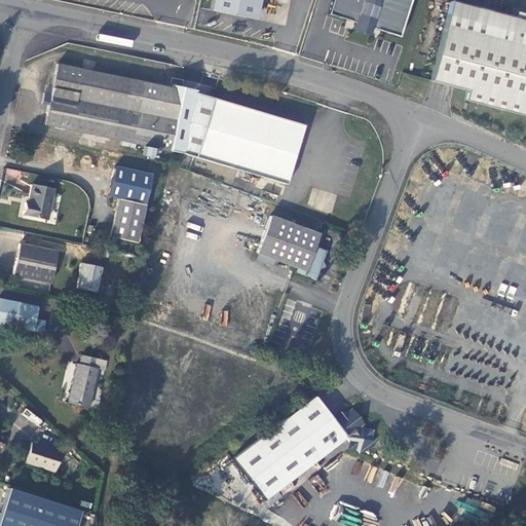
[(214,0),(213,10),(248,17),(259,10),(261,0),(214,0)]
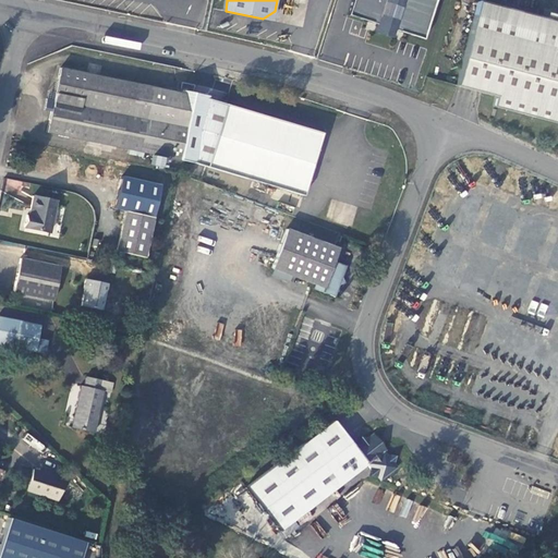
[(355,0),(351,17),(375,25),(380,26),(379,31),(378,34),(392,38),(395,35),(396,29),(401,32),(423,38),(434,0),(355,0)]
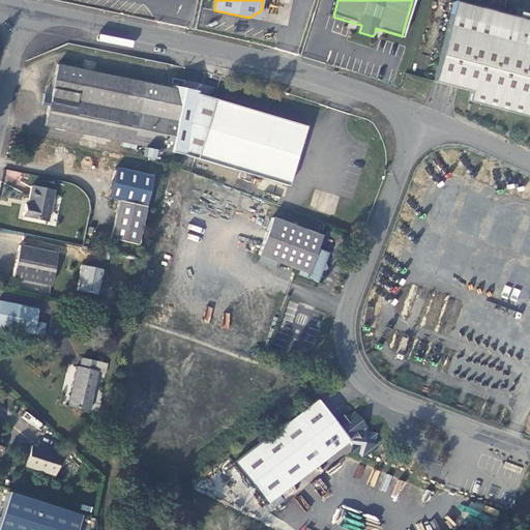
[(455,1),(452,15),(479,22),(482,8),(455,1)]
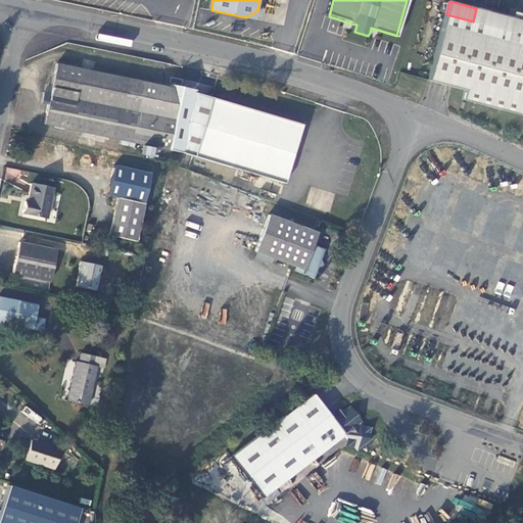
[(463,99),(508,110),(522,113),(522,20),(522,26),(510,22),(512,17),(476,8),(473,21),(446,14),(431,79),(465,88),(463,99)]
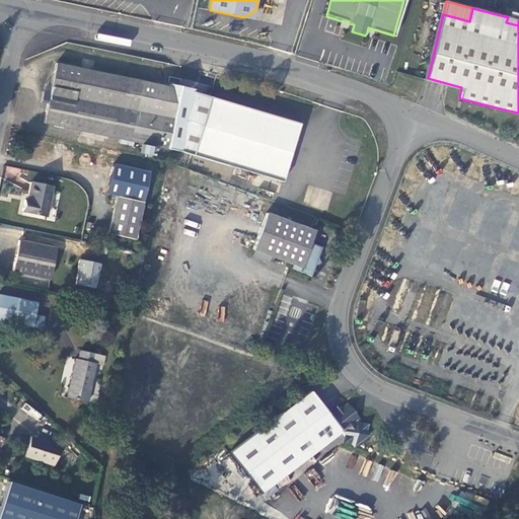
[(518,12),(510,10),(508,17),(506,22),(518,25),(518,20),(518,19),(518,12)]
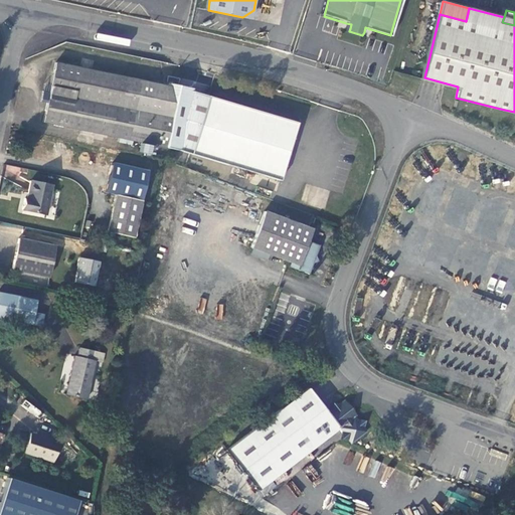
[(41,119),(161,146),(173,87),(174,81),(163,78),(162,82),(53,59),(48,82),(47,91),(40,89),(38,99),(45,101),(41,119)]
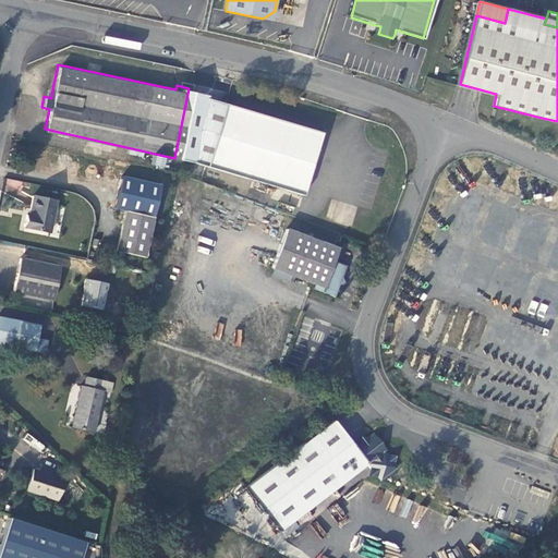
[(208,95),(189,88),(187,94),(207,100),(208,95)]
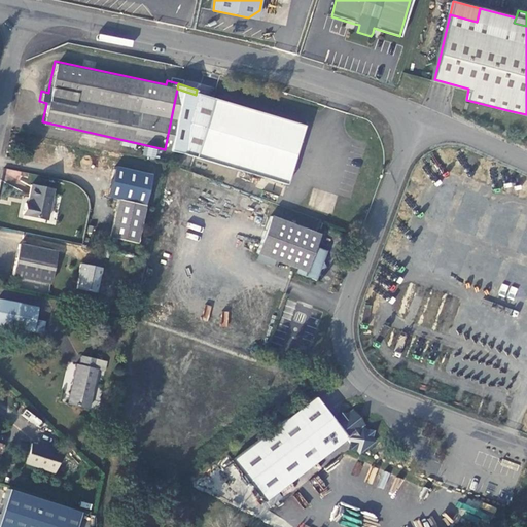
[(236,174),(248,178),(257,180),(268,184),(288,190),(303,130),(196,95),(177,89),(165,149),(231,172),(236,174)]
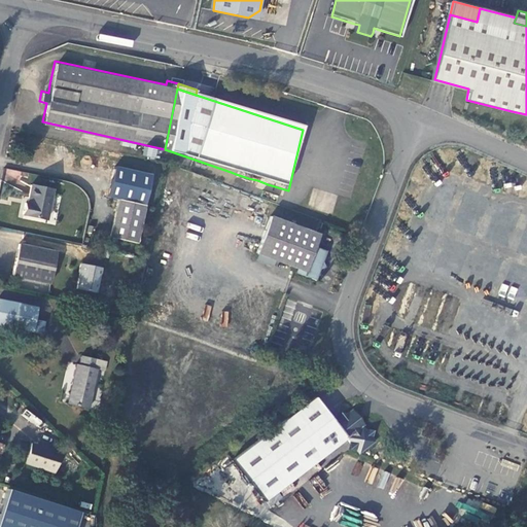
[(143,154),(154,159),(157,149),(145,145),(143,154)]
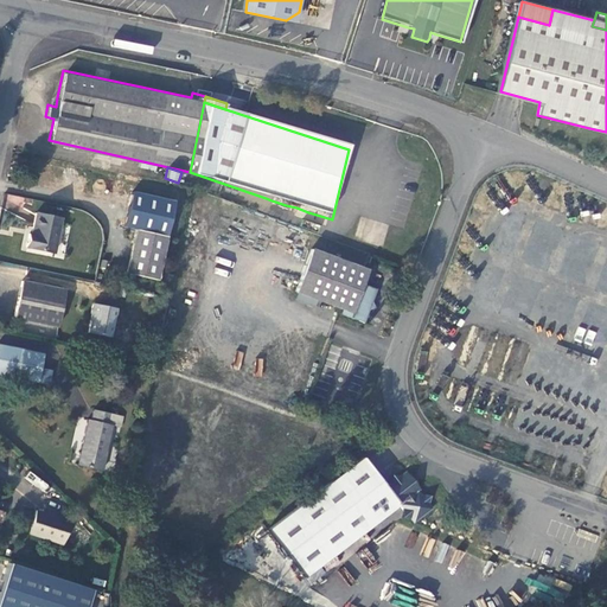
[(283,212),(286,205),(272,200),(269,208),(283,212)]
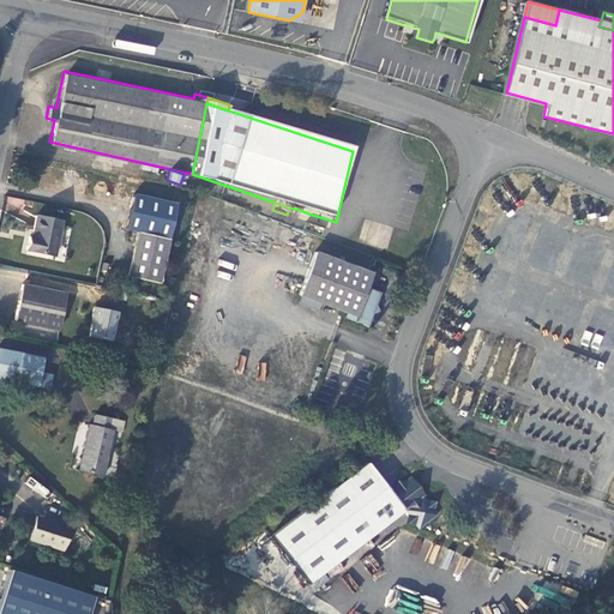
[(309,222),(312,215),(300,210),(298,217),(309,222)]
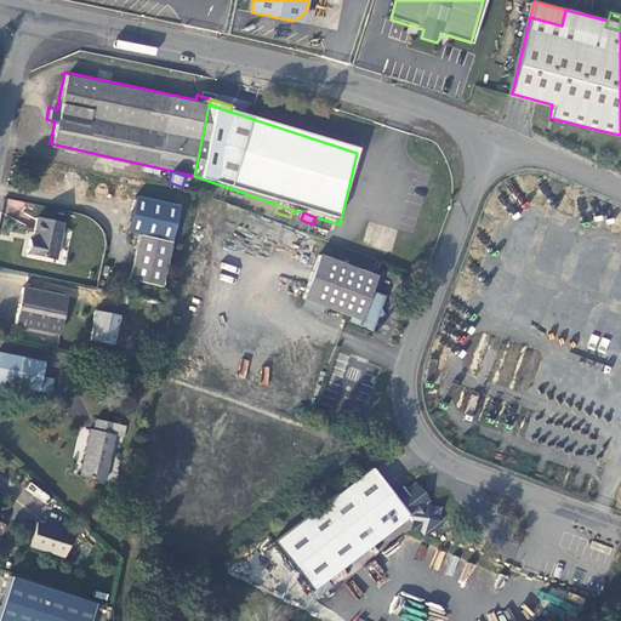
[(29,238),(26,251),(52,256),(60,222),(36,217),(33,238),(29,238)]
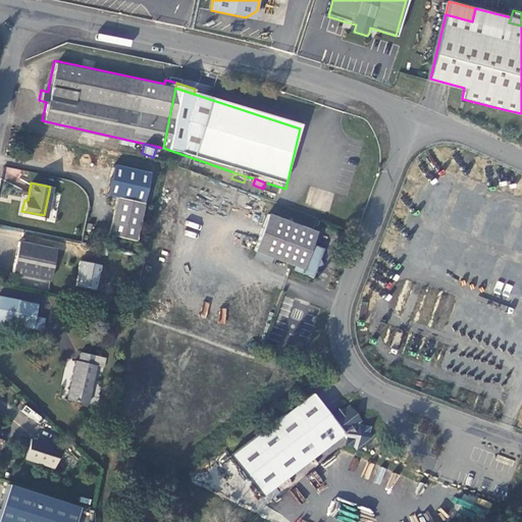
[(135,240),(144,204),(118,197),(109,233),(135,240)]
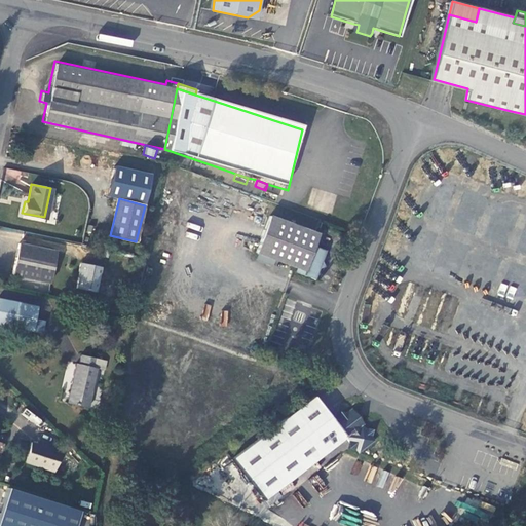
[(316,236),(268,220),(257,255),(274,261),(297,269),(296,273),(315,279),(318,271),(323,260),(325,252),(313,248),(316,236)]
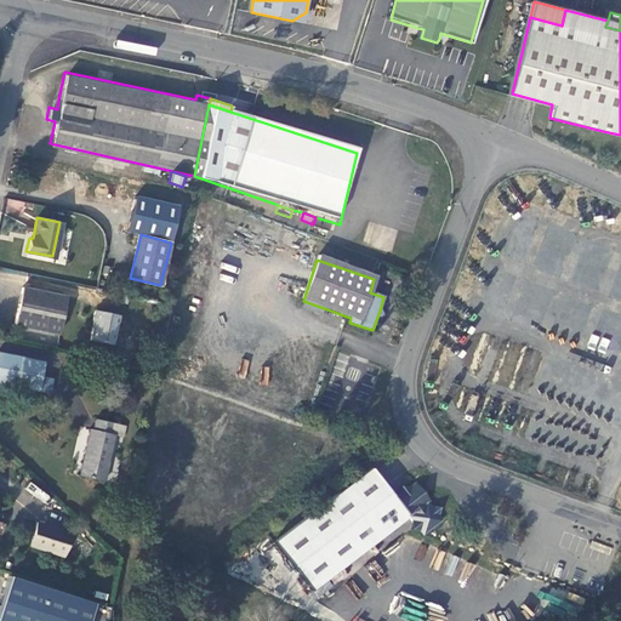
[(67,297),(22,288),(13,325),(58,334),(67,297)]
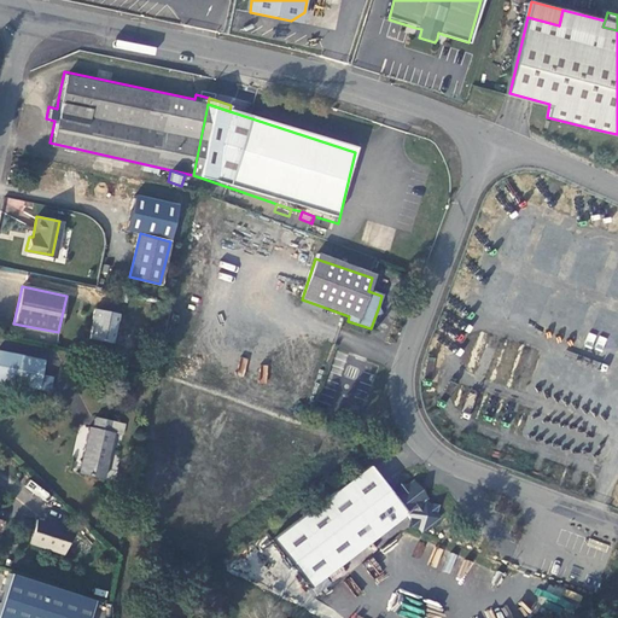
[(320,315),(322,307),(302,299),(299,308),(320,315)]
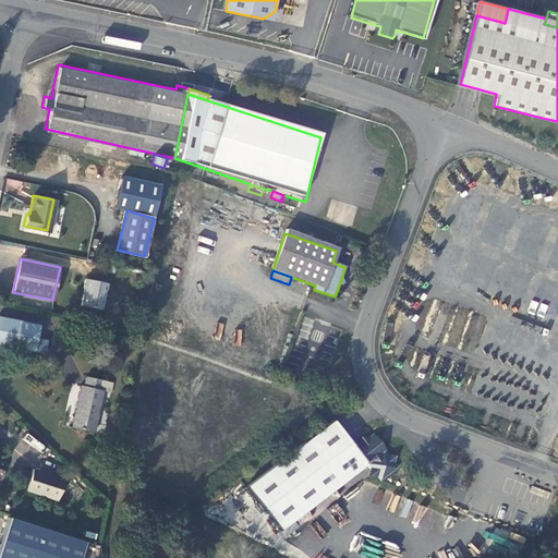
[(107,283),(85,278),(84,288),(85,288),(82,305),(101,310),(107,283)]
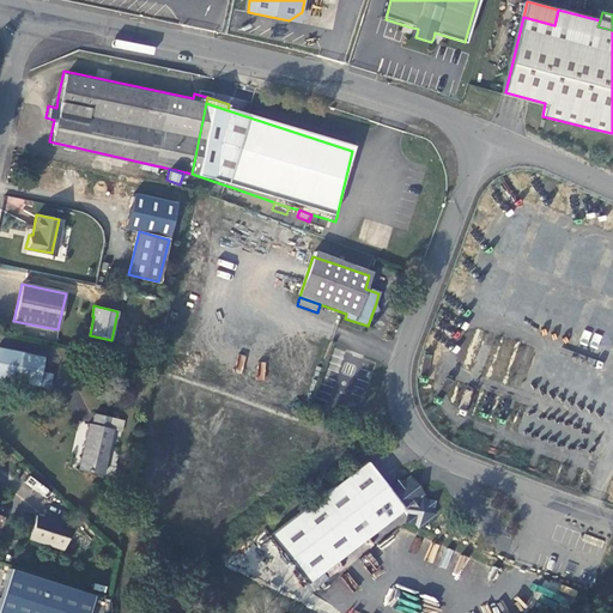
[(0,378),(49,389),(52,378),(41,376),(42,371),(44,358),(0,349),(0,378)]
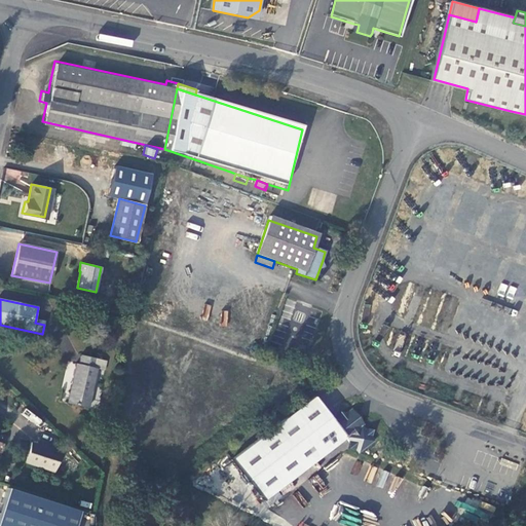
[(75,363),(66,402),(87,407),(97,368),(103,370),(105,361),(80,354),(77,364),(75,363)]
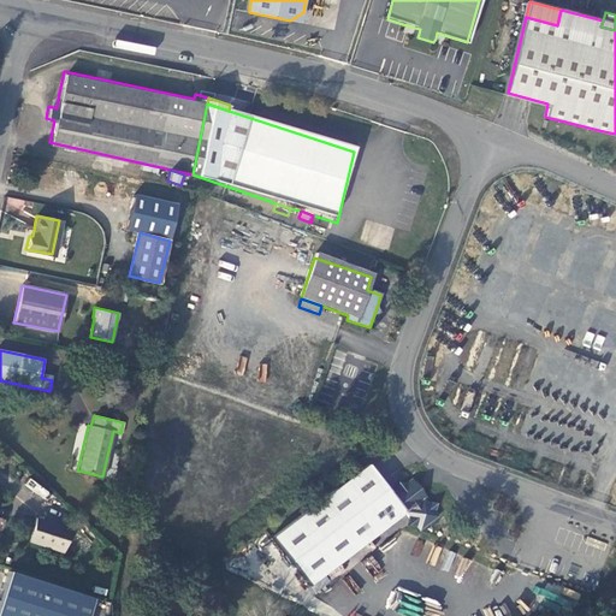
[(362,456),(267,534),(306,581),(402,502),(404,505),(404,514),(413,515),(418,520),(436,505),(432,502),(433,493),(425,493),(406,469),(400,474),(392,471),(392,478),(385,484),(362,456)]
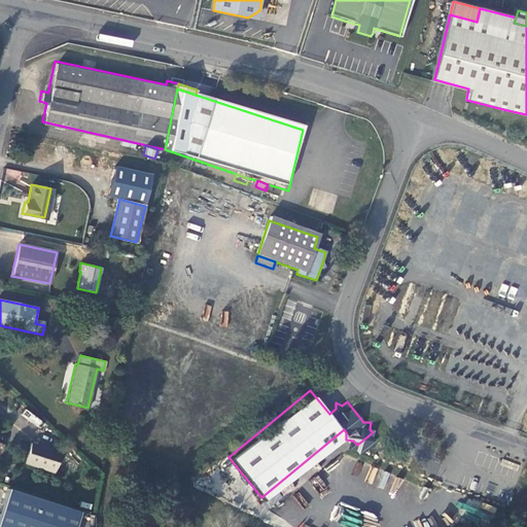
[(60,452),(30,444),(25,462),(54,472),(60,452)]
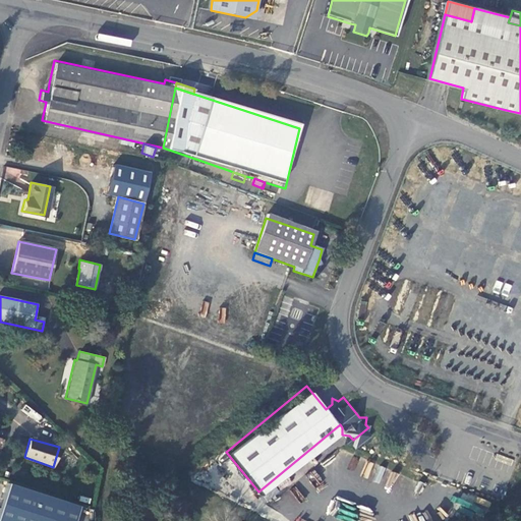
[(6,483),(0,504),(0,520),(73,520),(78,507),(6,483)]
